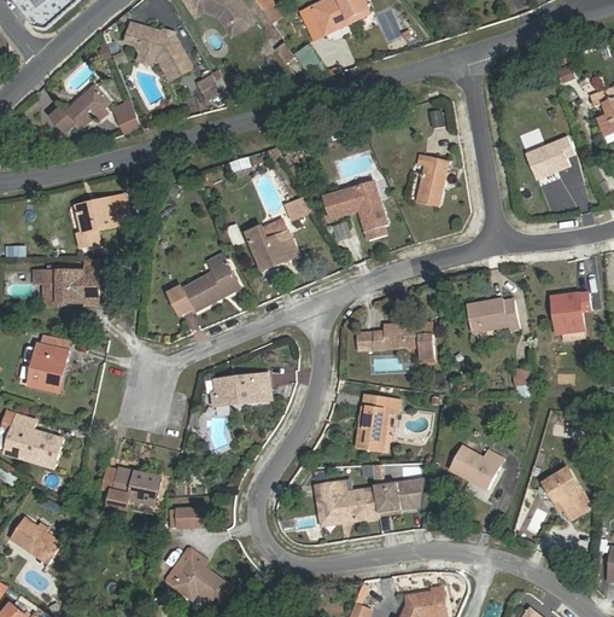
[(181,0),(193,17),(202,11),(216,21),(221,29),(227,25),(232,27),(237,33),(253,22),(238,0),(181,0)]
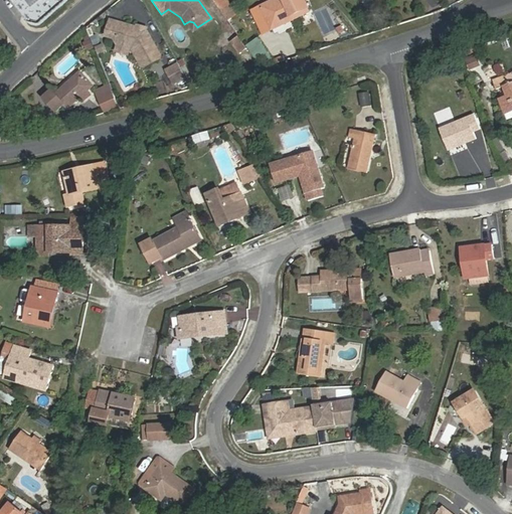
[(289,11),(305,3),(303,0),(269,0),(259,5),(249,10),(260,31),(269,27),(291,16),(289,11)]
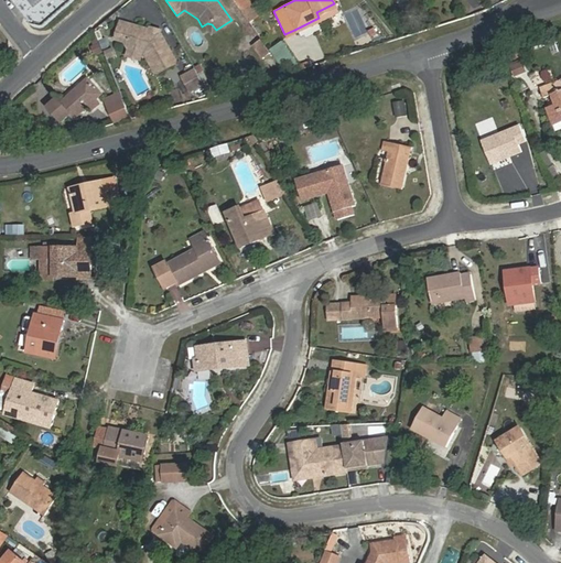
[(249,3),(238,9),(247,22),(257,15),(249,3)]
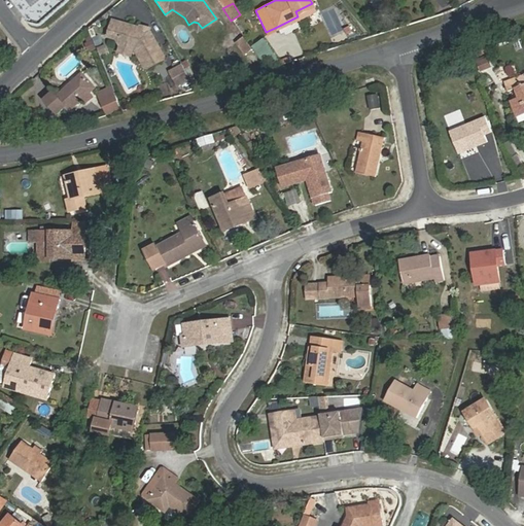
[(295,11),(298,16),(315,8),(312,3),(295,11)]
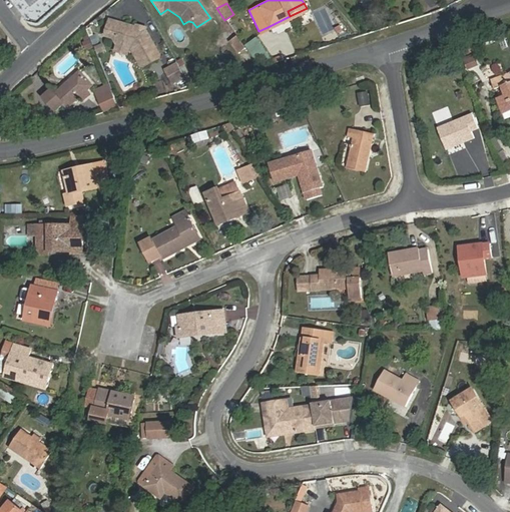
[(134,25),(107,19),(103,34),(113,37),(112,39),(115,42),(127,45),(129,46),(140,63),(142,64),(157,55),(158,53),(142,27),(140,29),(135,28),(134,25)]
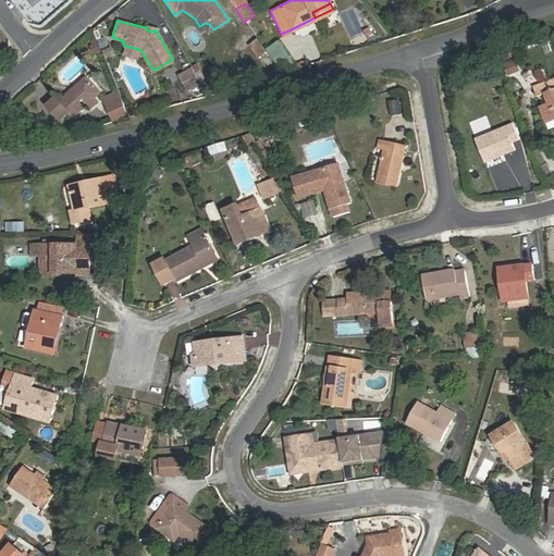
[(205,23),(199,26),(206,35),(213,29),(209,24),(205,23)]
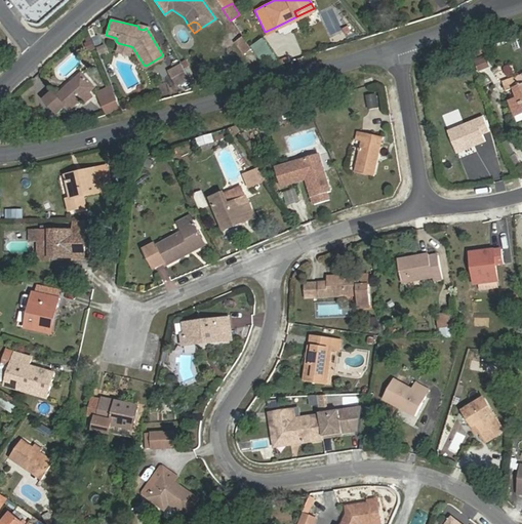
[(249,47),(241,35),(233,40),(242,52),(249,47)]
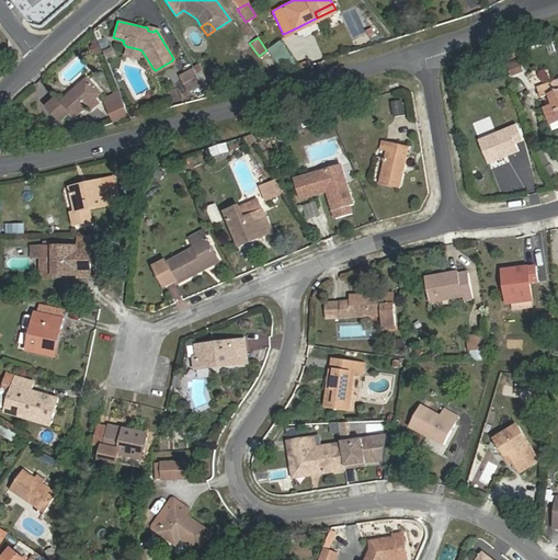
[(109,46),(100,48),(102,57),(111,55),(109,46)]
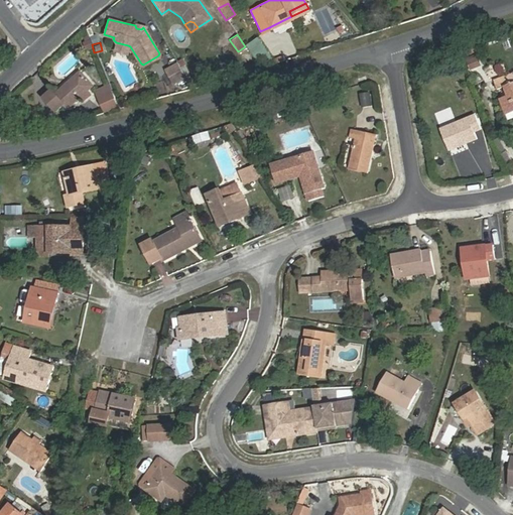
[(116,42),(114,50),(126,53),(128,45),(116,42)]
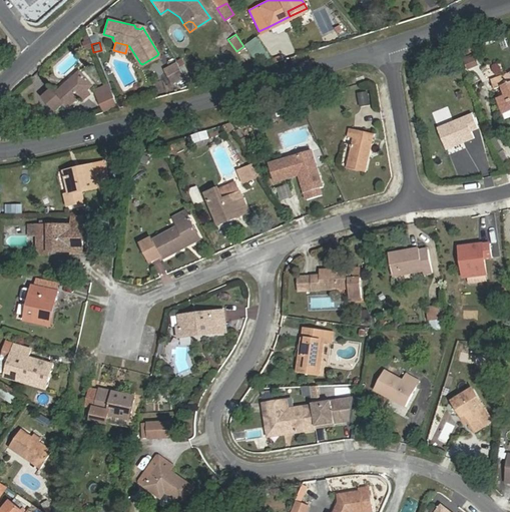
[(465,69),(476,65),(472,53),(460,57),(465,69)]
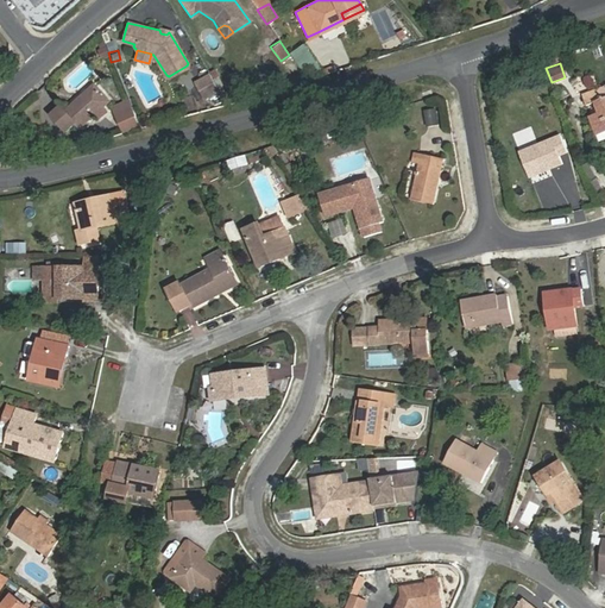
[(208,71),(194,80),(203,96),(218,88),(208,71)]
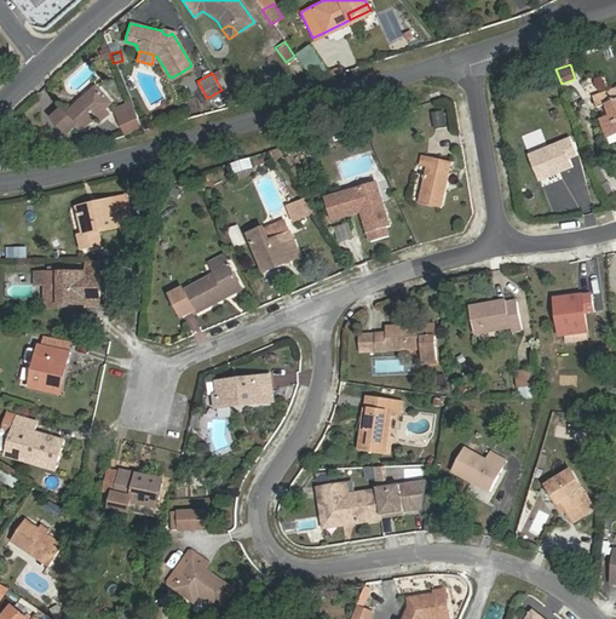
[(50,116),(65,133),(75,125),(79,129),(108,103),(93,86),(64,112),(61,108),(50,116)]
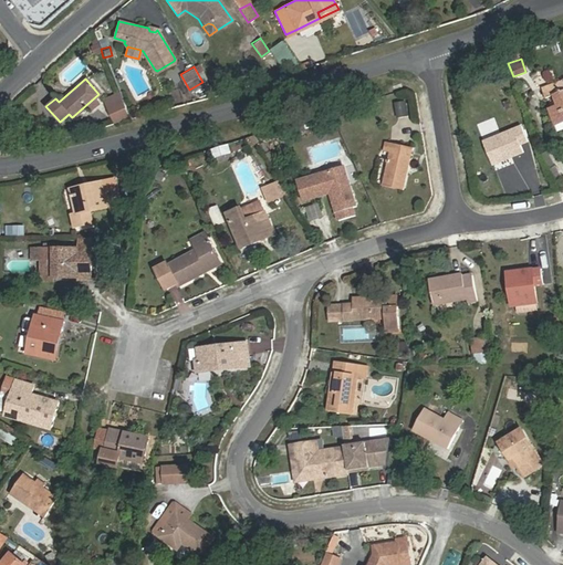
[(552,122),(562,117),(562,87),(562,89),(560,80),(540,86),(543,95),(550,93),(554,105),(546,107),(552,122)]
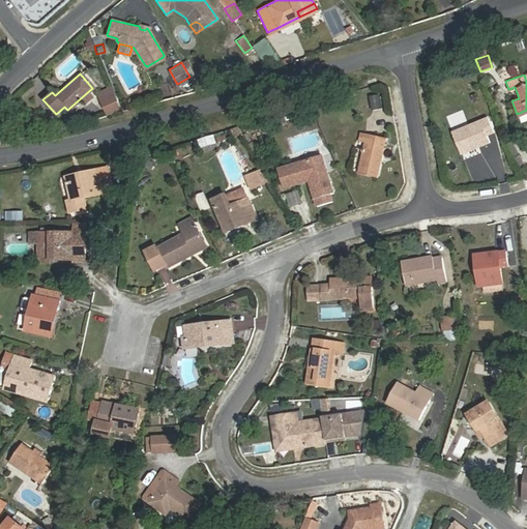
[(95,92),(98,99),(112,93),(109,87),(95,92)]
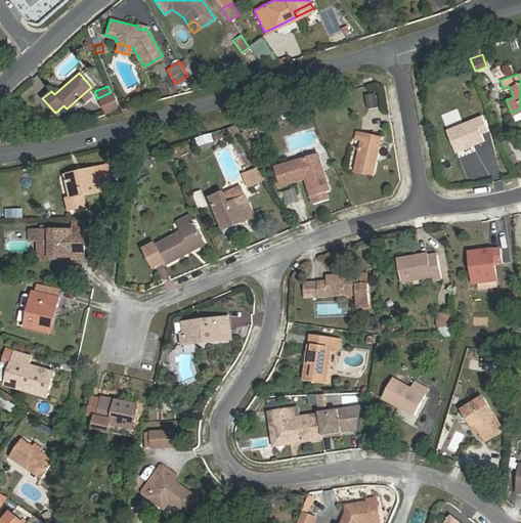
[(118,110),(111,92),(97,98),(103,114),(118,110)]
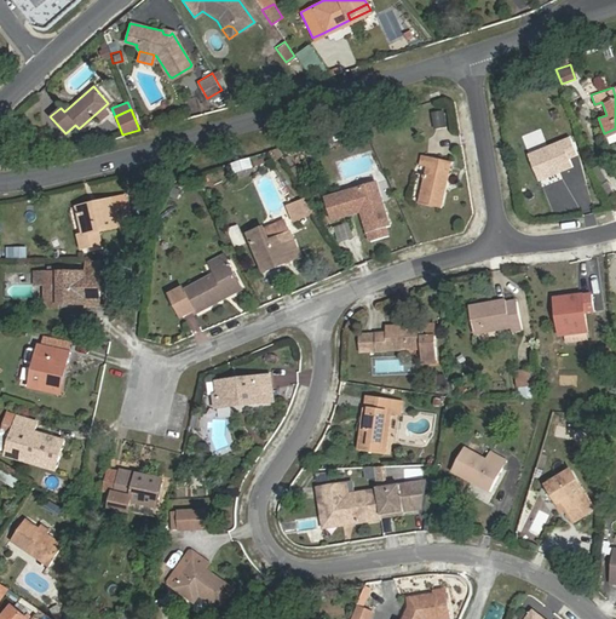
[(441,109),(429,110),(431,126),(443,125),(441,109)]
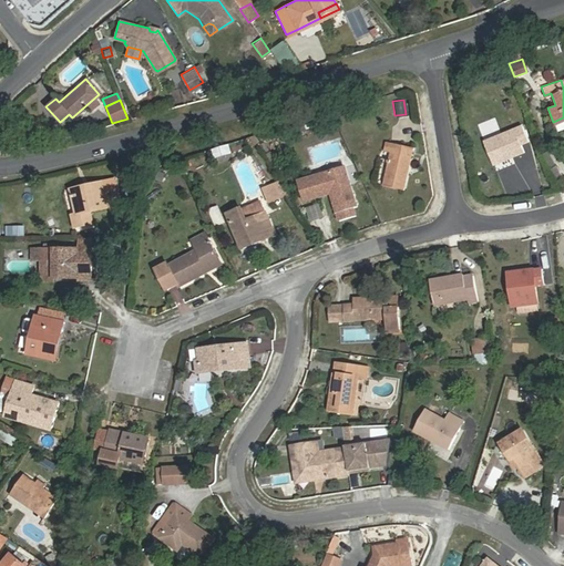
[(563,124),(563,117),(553,122),(555,127),(563,124)]
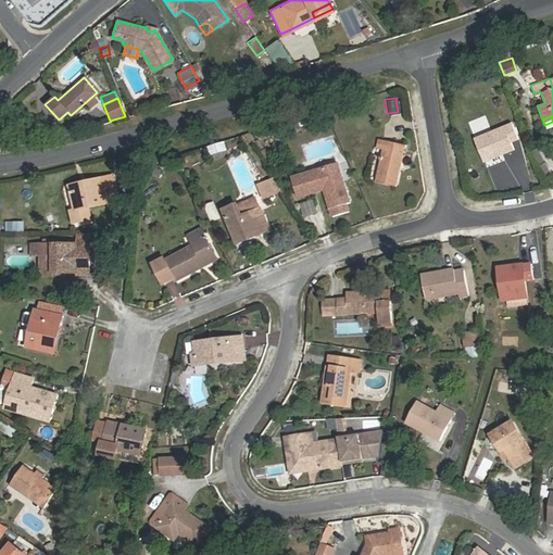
[(512,150),(511,148),(508,141),(515,139),(510,124),(473,138),(481,160),(497,153),(498,155),(512,150)]
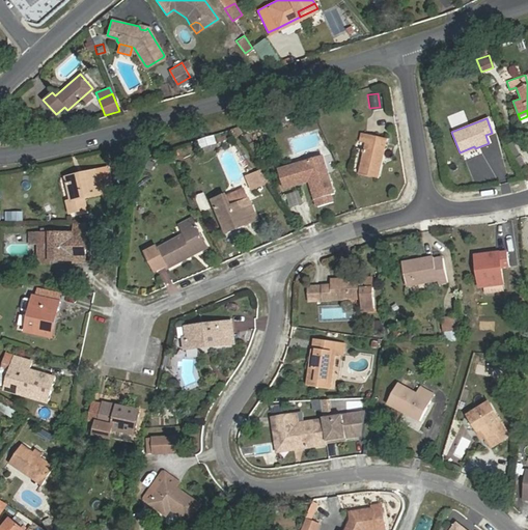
[(214,141),(227,140),(226,132),(214,133),(214,141)]
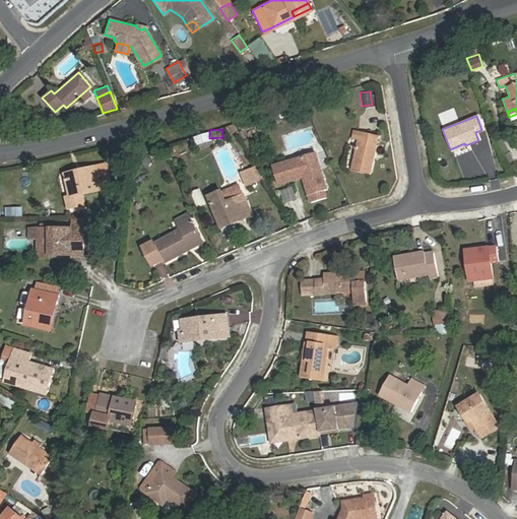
[(356,139),(349,168),(369,173),(377,135),(350,130),(349,137),(356,139)]
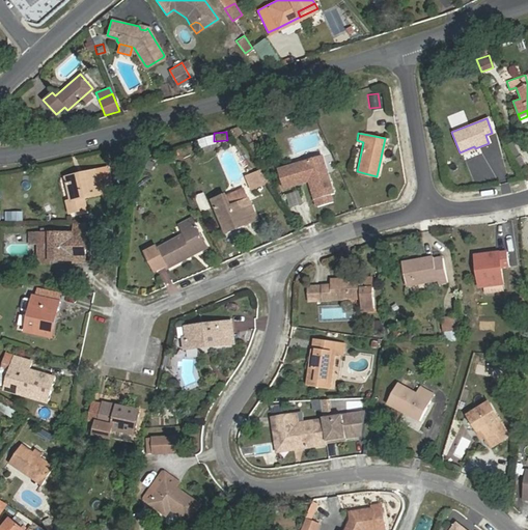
[(195,139),(198,148),(214,143),(211,134),(195,139)]
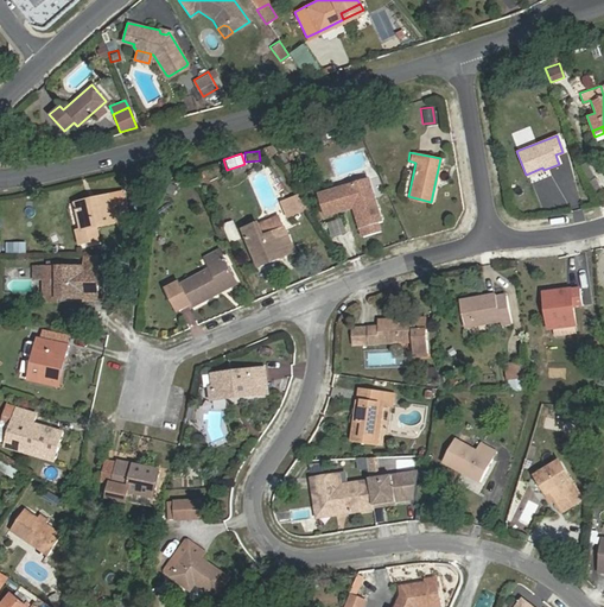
[(584,164),(579,168),(593,190),(599,187),(584,164)]
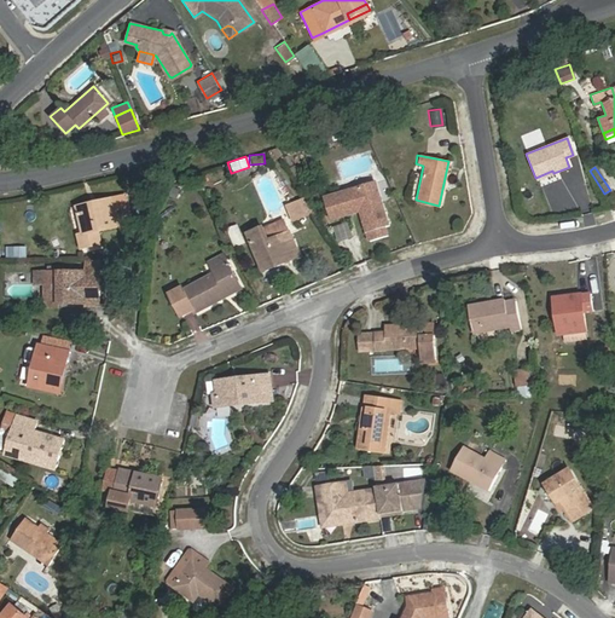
[(353,188),(360,211),(367,240),(386,235),(383,225),(387,224),(375,182),(353,188)]
